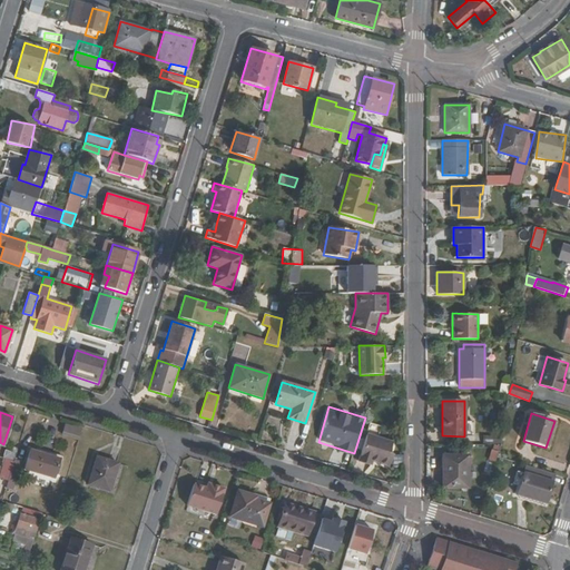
[(65,423),(62,435),(80,438),(81,426),(65,423)]
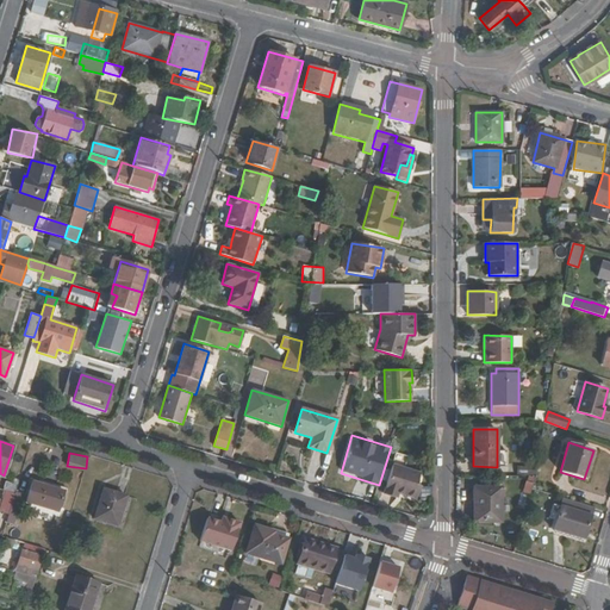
[(388,465),(381,491),(393,495),(394,492),(412,498),(416,486),(412,485),(416,473),(388,465)]
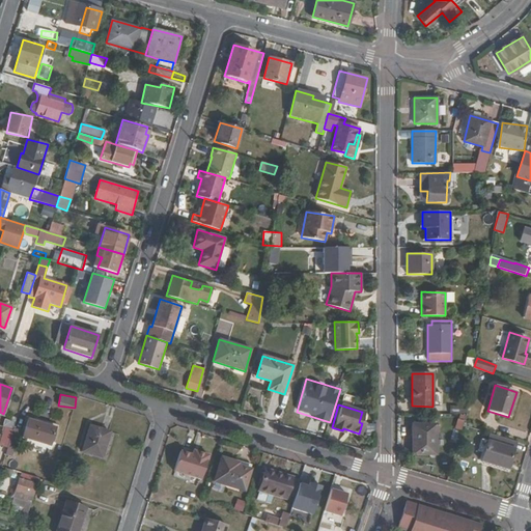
[(14,428),(16,422),(10,420),(4,419),(3,423),(2,426),(4,427),(12,429),(14,428)]
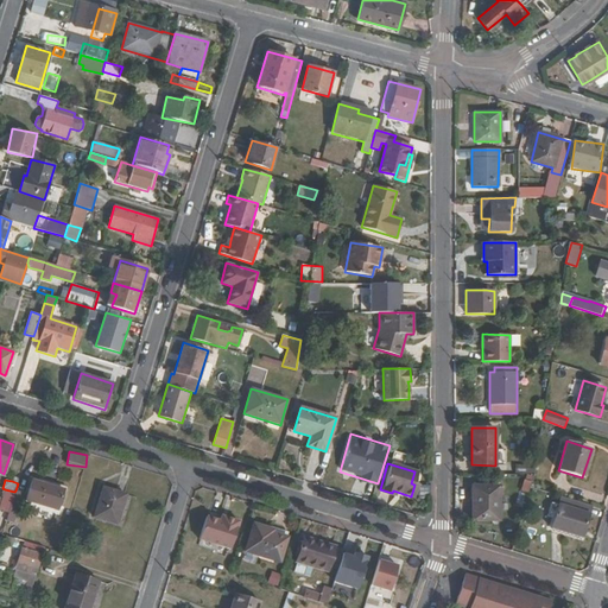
[(26,501),(50,508),(56,487),(32,480),(26,501)]
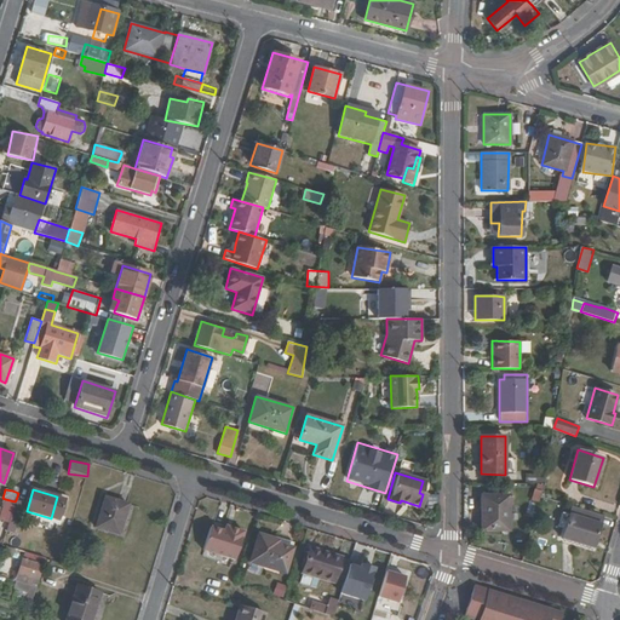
[(509,532),(510,495),(481,495),(481,530),(509,532)]
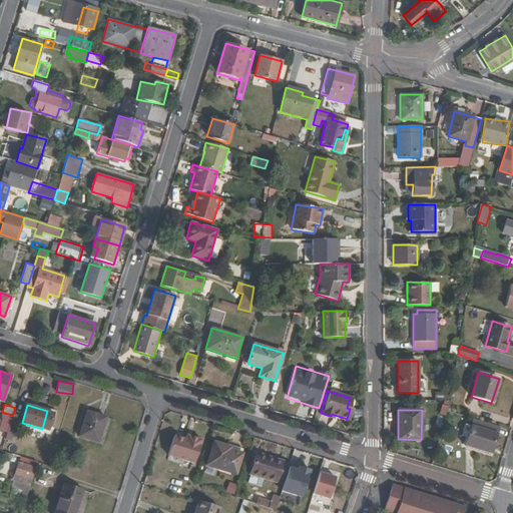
[(87,411),(79,436),(99,442),(106,417),(87,411)]
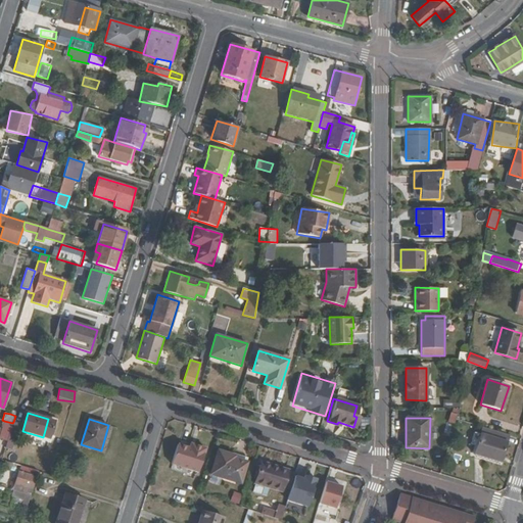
[(10,431),(12,423),(4,421),(0,434),(0,437),(7,440),(10,431)]
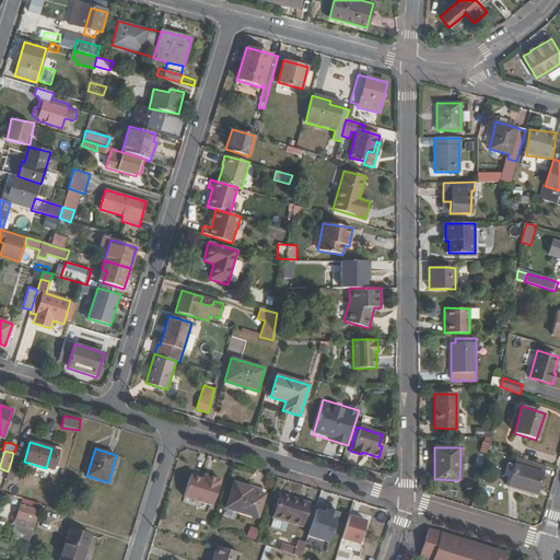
[(6,479),(13,481),(19,464),(22,454),(14,452),(13,453),(11,462),(8,471),(6,479)]
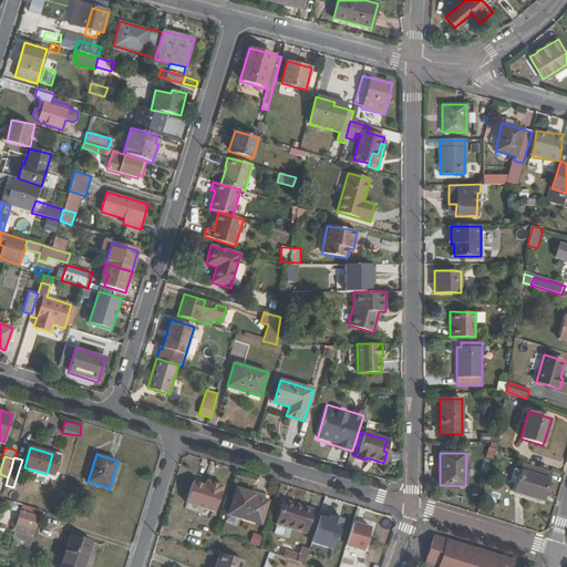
[(543,501),(552,472),(523,463),(521,471),(514,468),(511,481),(517,482),(514,492),(543,501)]
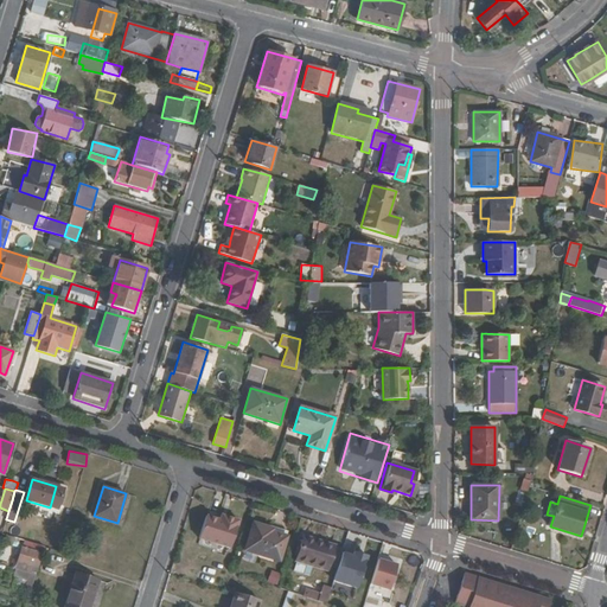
[(199,538),(230,548),(238,521),(225,517),(224,522),(219,519),(205,516),(199,538)]
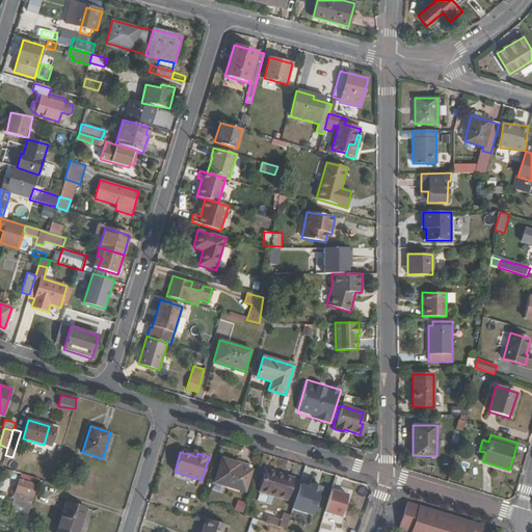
[(238,466),(239,463),(221,458),(214,482),(244,491),(251,470),(238,466)]
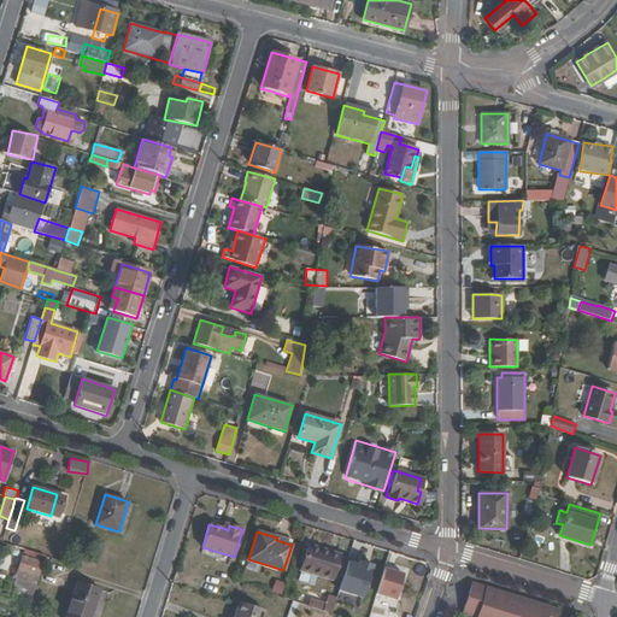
[(333,580),(340,554),(309,545),(301,570),(333,580)]
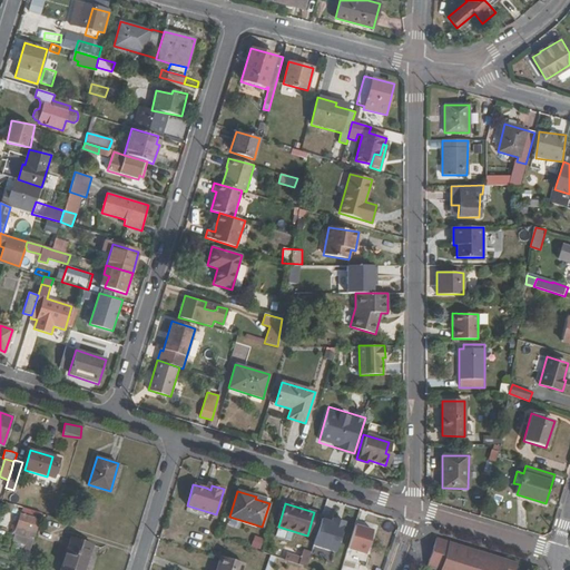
[(39,519),(41,513),(23,508),(21,513),(39,519)]
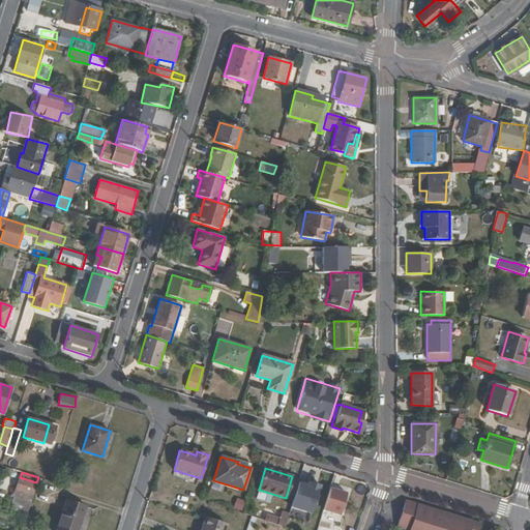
[(31,502),(36,482),(20,477),(19,477),(13,497),(31,502)]
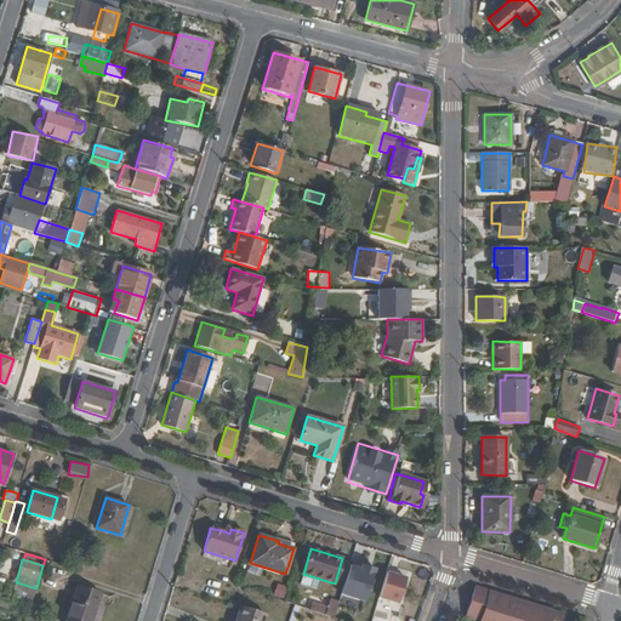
[(368,602),(377,569),(351,562),(342,594),(368,602)]
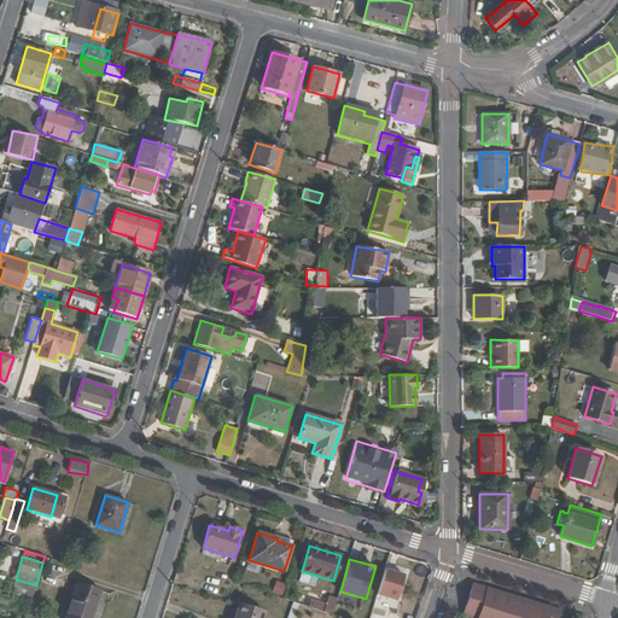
[(386,567),(378,595),(400,602),(408,575),(386,567)]
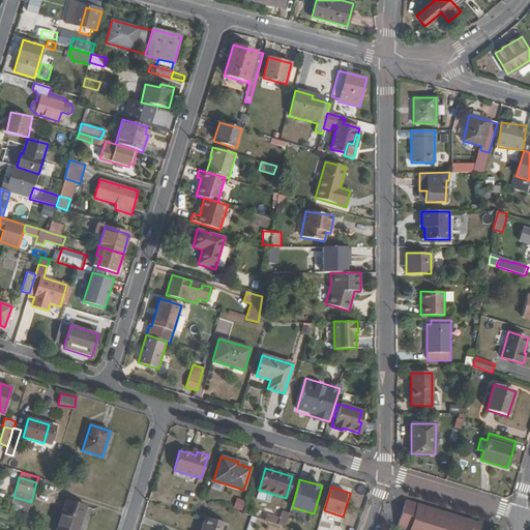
[(26,517),(31,502),(13,497),(11,503),(13,503),(24,506),(21,514),(21,516),(26,517)]
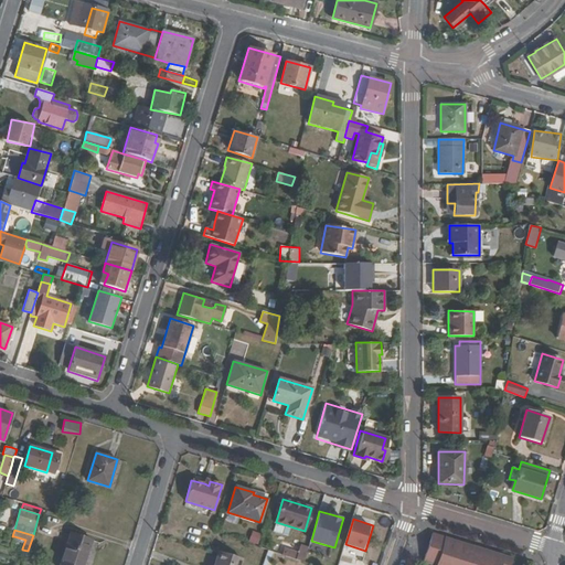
[(258,544),(262,533),(253,531),(249,542),(258,544)]
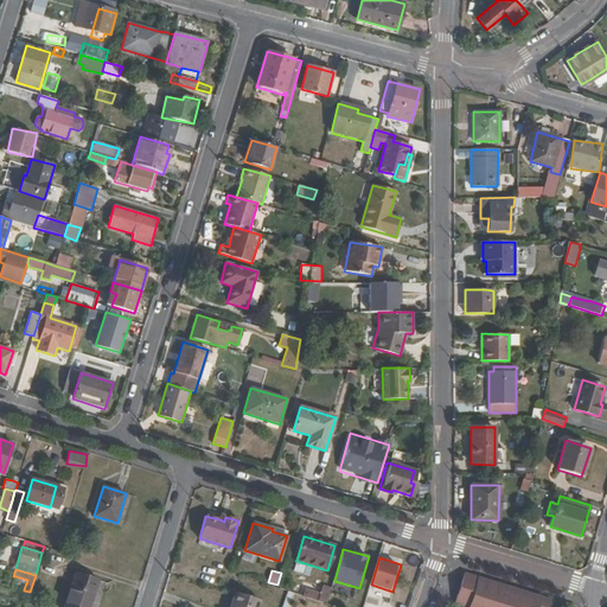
[(89,606),(98,581),(76,573),(63,606),(89,606)]
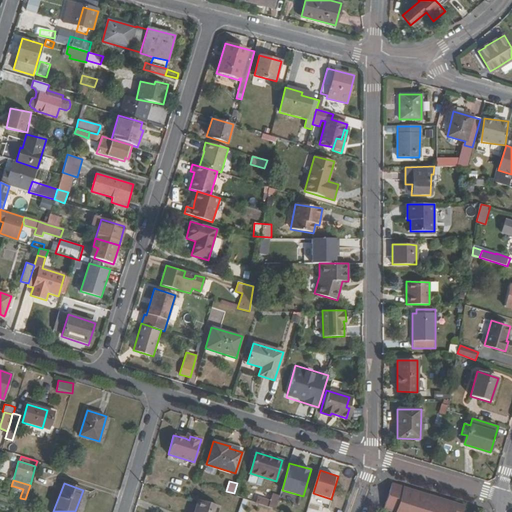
[(462,511),(465,506),(392,483),(384,509),(394,511),(462,511)]
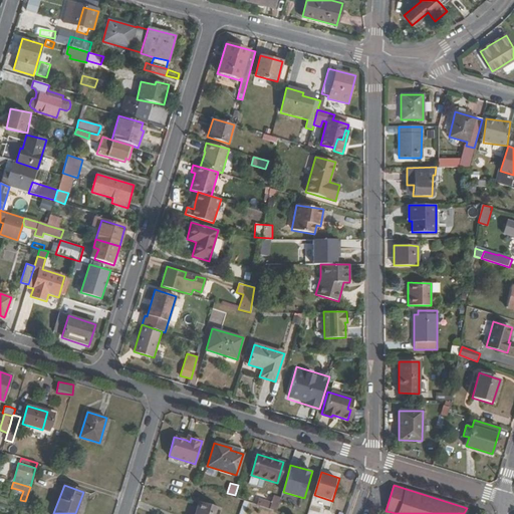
[(20,499),(23,491),(13,488),(11,497),(20,499)]
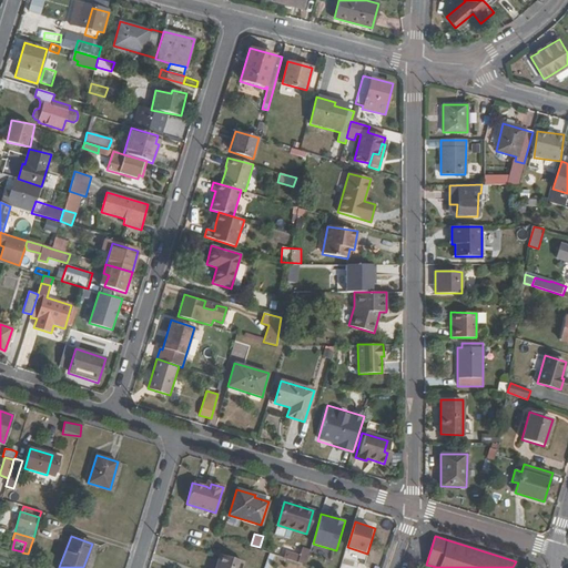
[(297,563),(305,566),(310,550),(302,548),(300,556),(297,563)]
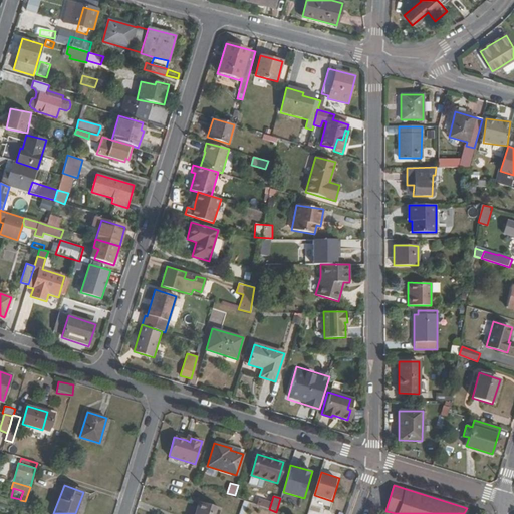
[(269,509),(271,503),(258,499),(256,505),(269,509)]
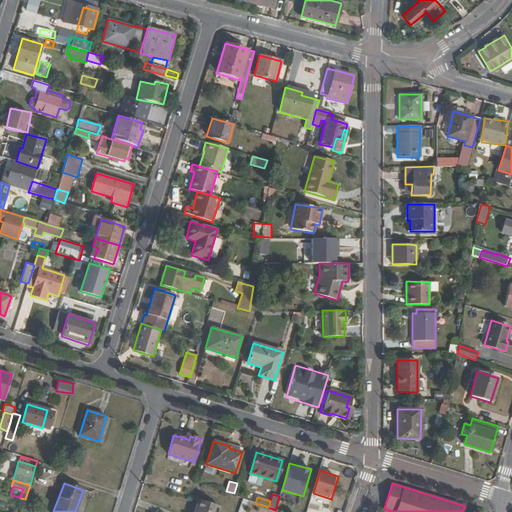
[(242,511),(247,499),(243,498),(237,511),(242,511)]
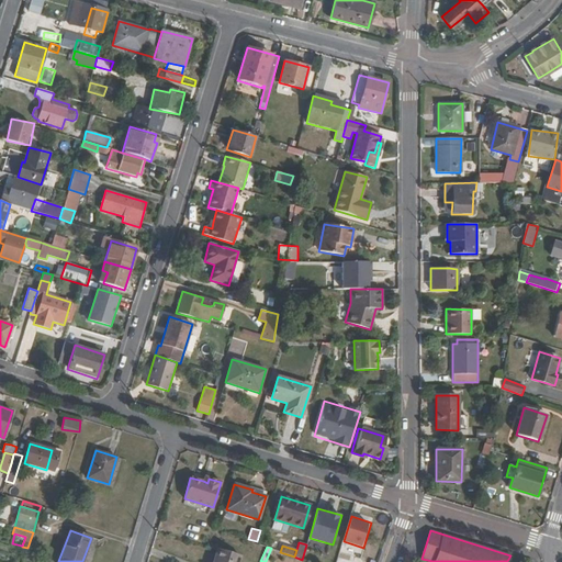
[(238,561),(240,557),(216,549),(212,561),(238,561)]
